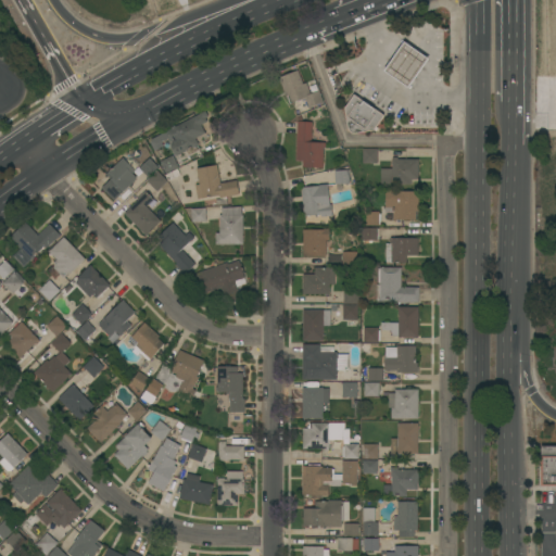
[(429,59),(408,88),(384,71),(404,42),(429,59)]
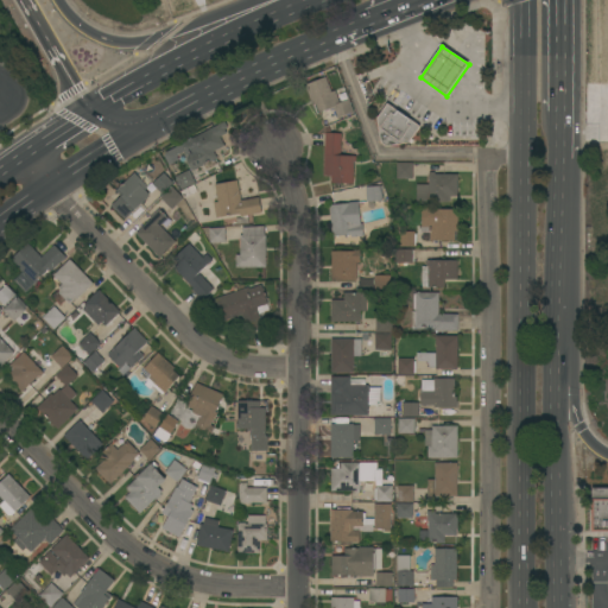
[(305,86),(325,77),(331,93),(335,90),(340,103),(349,100),(354,112),(339,118),(334,107),(316,114),(305,86)]
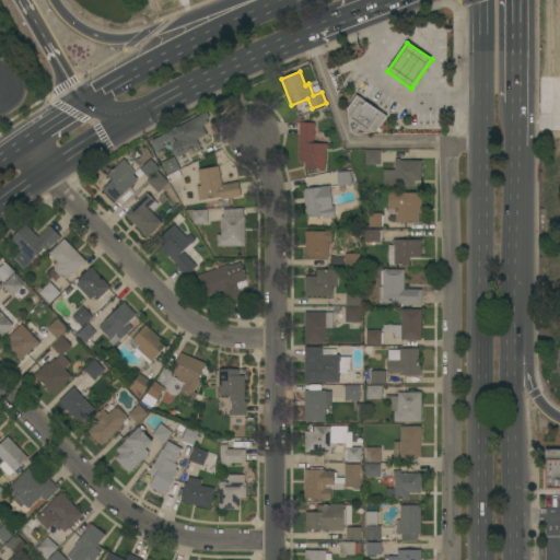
[(357,95),(387,116),(380,128),(381,129),(378,132),(377,131),(357,135),(351,132),(347,109),(357,95)]
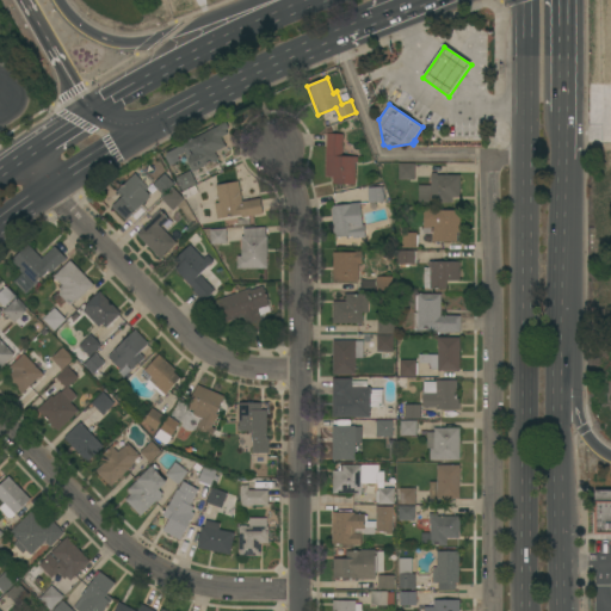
[(226,122),(229,129),(226,130),(228,134),(221,137),(226,147),(215,153),(218,160),(192,172),(187,161),(189,156),(193,154),(191,149),(178,156),(180,161),(170,166),(164,154),(189,142),(187,140),(192,137),(193,140),(226,122)]
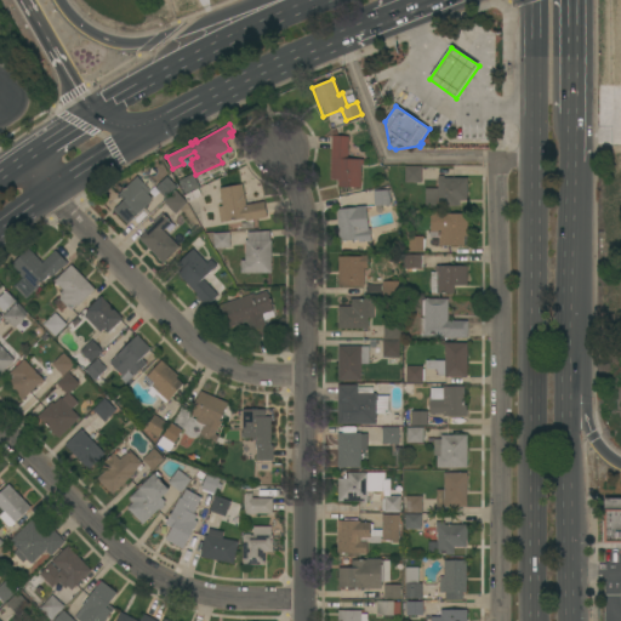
[(332,136),(349,136),(348,159),(364,160),(364,165),(362,165),(360,188),(339,187),(339,180),(331,180),(332,136)]
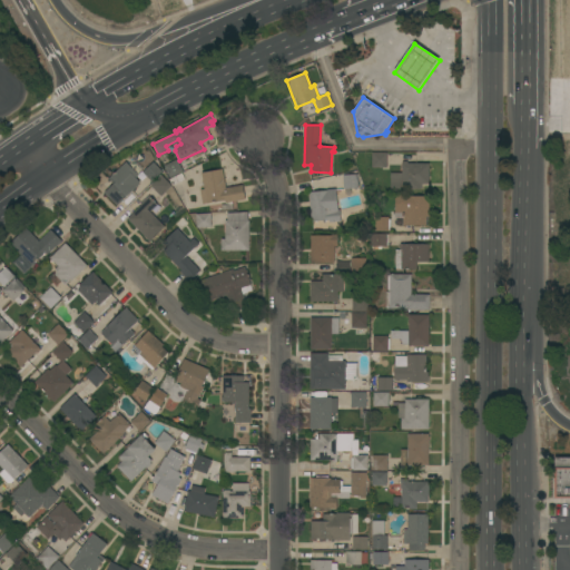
[(387,168),(372,168),(372,153),(387,153),(387,168)]
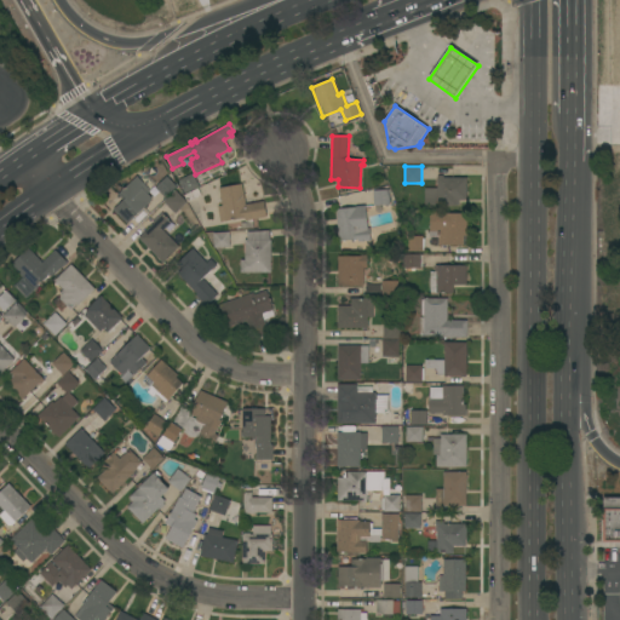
[(199,187),(184,193),(178,179),(193,173),(199,187)]
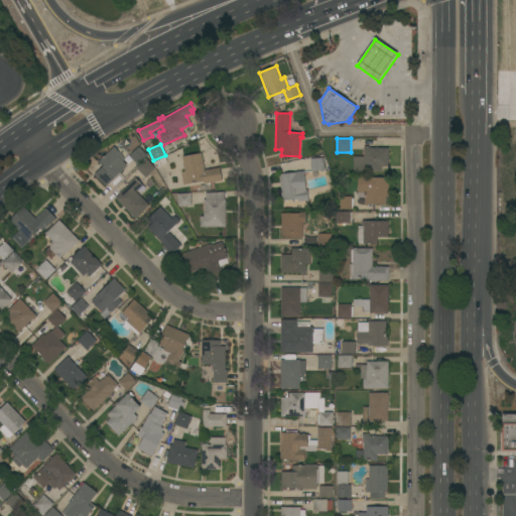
[(100,180),(99,181),(96,177),(97,177),(95,174),(103,166),(98,162),(109,152),(108,151),(109,150),(110,151),(114,146),(126,158),(123,161),(127,165),(125,166),(126,167),(106,186),(100,180)]
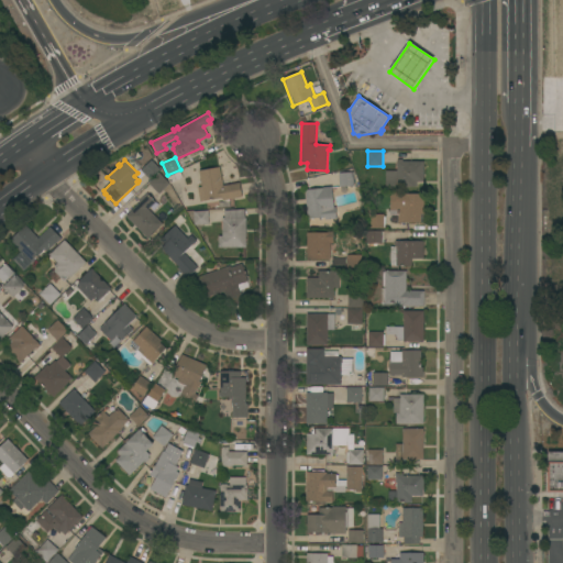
[(424,162),(423,183),(417,183),(417,187),(415,187),(397,187),(385,186),(386,170),(397,170),(397,162),(398,162),(398,159),(403,159),(403,162),(424,162)]
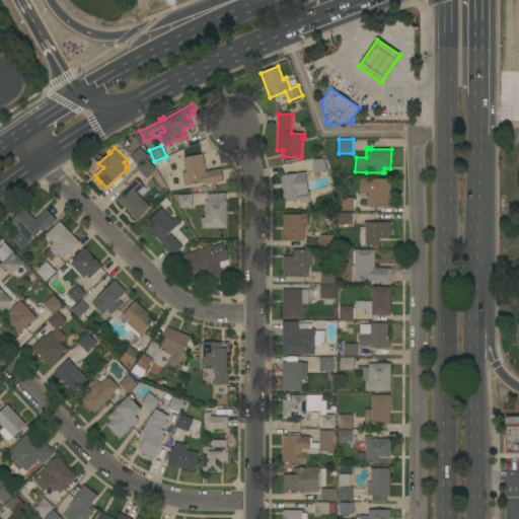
[(130,157),(140,148),(148,156),(138,166),(130,157)]
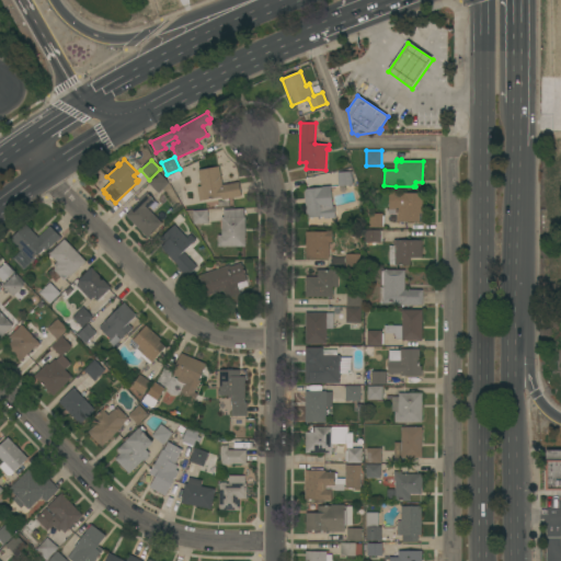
[(222,185),(239,182),(241,196),(228,198),(230,207),(218,207),(218,202),(224,202),(224,199),(221,201),(221,197),(199,202),(197,187),(201,186),(198,171),(219,167),(222,185)]
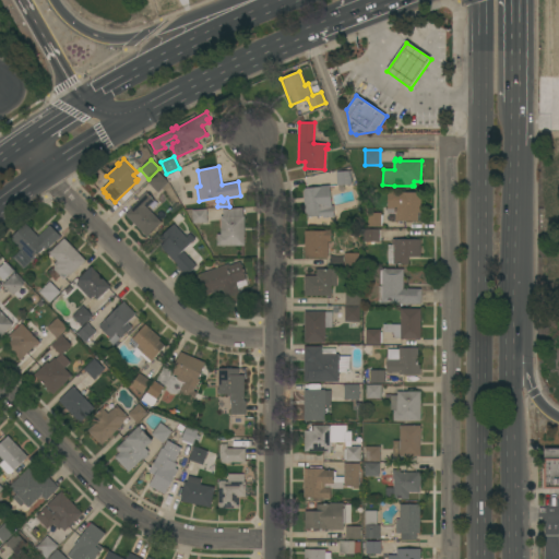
[(169,183),(158,193),(147,181),(158,171),(169,183)]
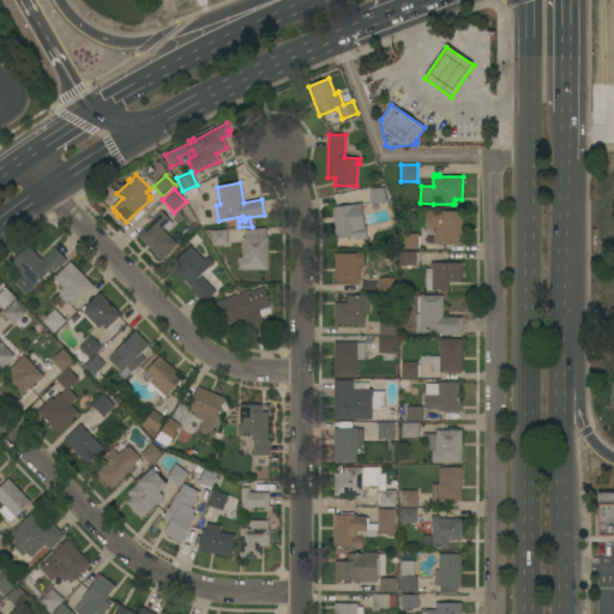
[(386,203),(371,204),(369,188),(386,188),(386,203)]
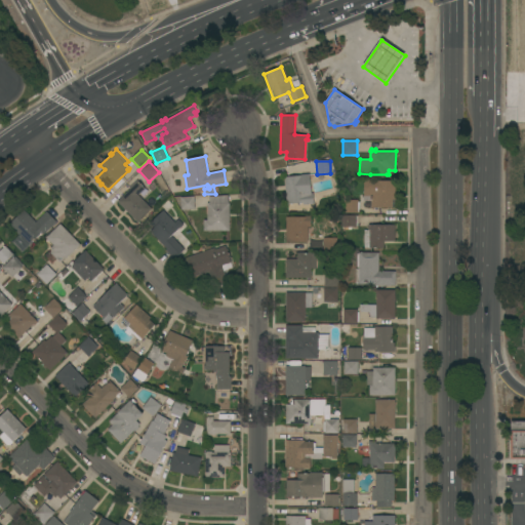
[(284,177),(301,175),(310,174),(312,194),(313,194),(314,204),(303,205),(303,203),(287,204),(284,177)]
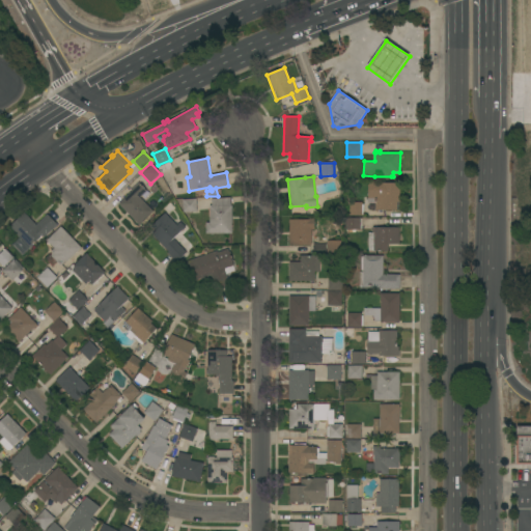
[(375,211),(375,203),(367,203),(367,198),(368,198),(368,182),(382,183),(400,184),(400,202),(397,202),(397,211),(375,211)]
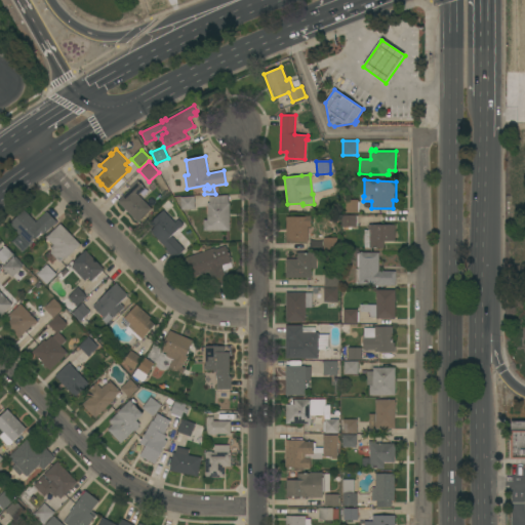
[(121,198),(125,193),(125,194),(130,190),(129,189),(137,180),(145,189),(148,187),(152,192),(150,194),(151,195),(149,197),(148,196),(144,201),(152,209),(137,223),(118,202),(121,198)]
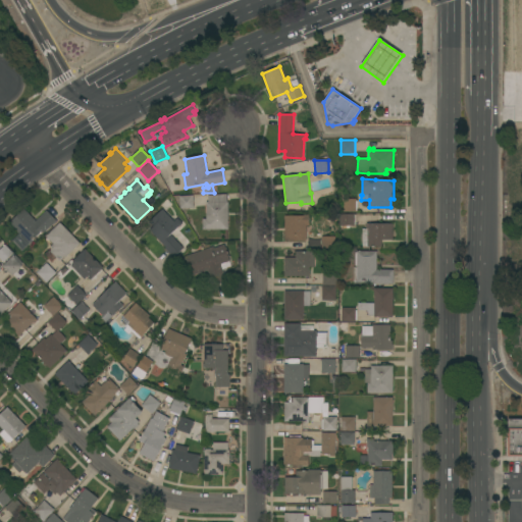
[(228,202),(228,229),(203,229),(203,219),(206,219),(206,210),(205,210),(205,206),(206,206),(206,202),(208,202),(208,196),(226,194),(227,202),(228,202)]
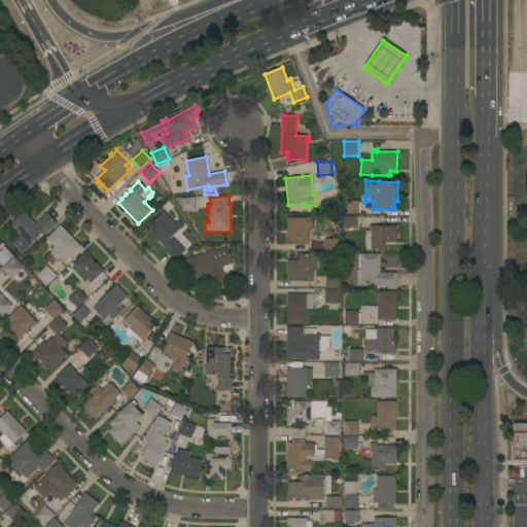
[(196,210),(182,211),(181,202),(176,202),(176,198),(182,197),(182,198),(195,197),(196,210)]
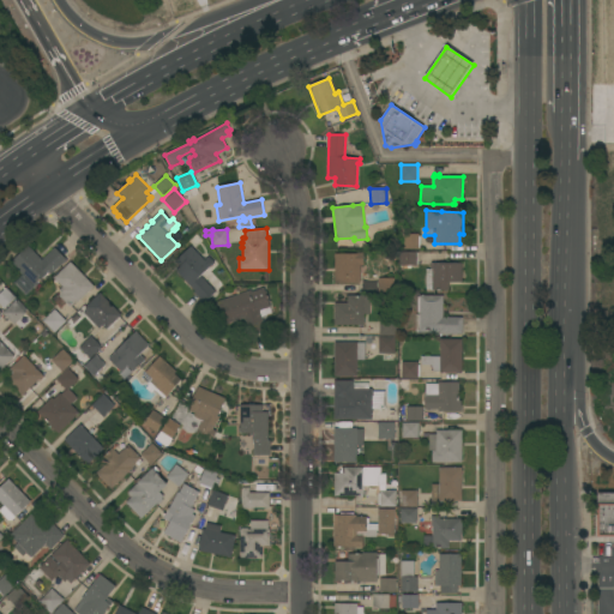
[(419,236),(420,236),(420,248),(419,248),(419,250),(402,250),(402,235),(419,234),(419,236)]
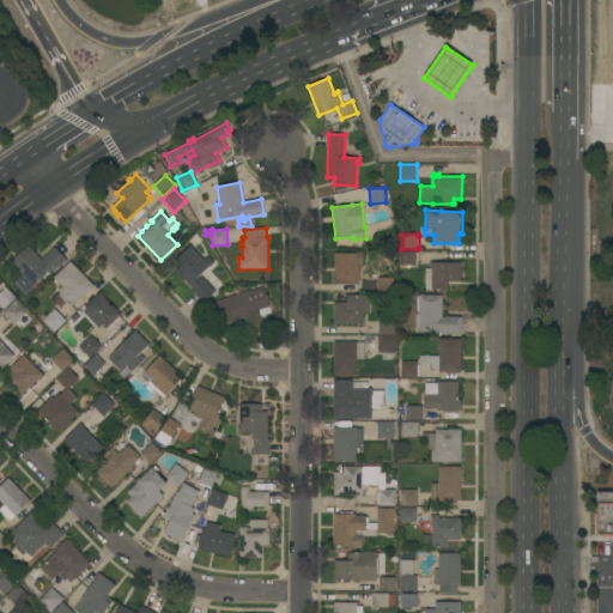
[(42,260),(55,247),(66,259),(50,274),(48,272),(35,286),(11,262),(28,246),(42,260)]
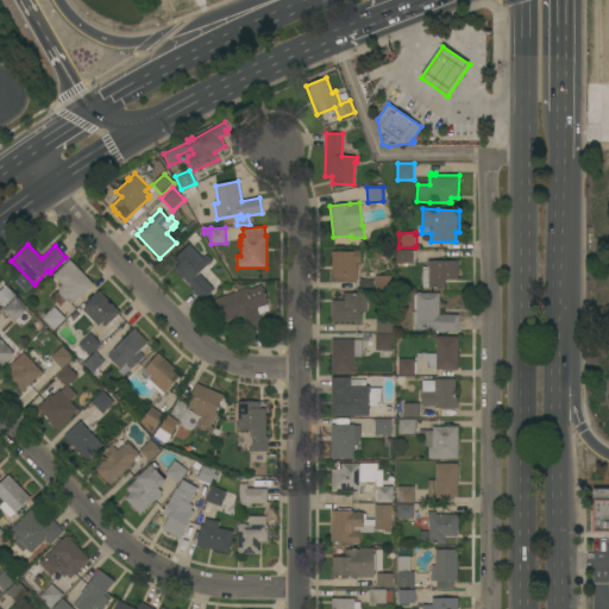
[(202,258),(207,255),(213,261),(199,274),(214,290),(202,301),(193,290),(194,289),(174,268),(177,264),(174,259),(189,244),(202,258)]
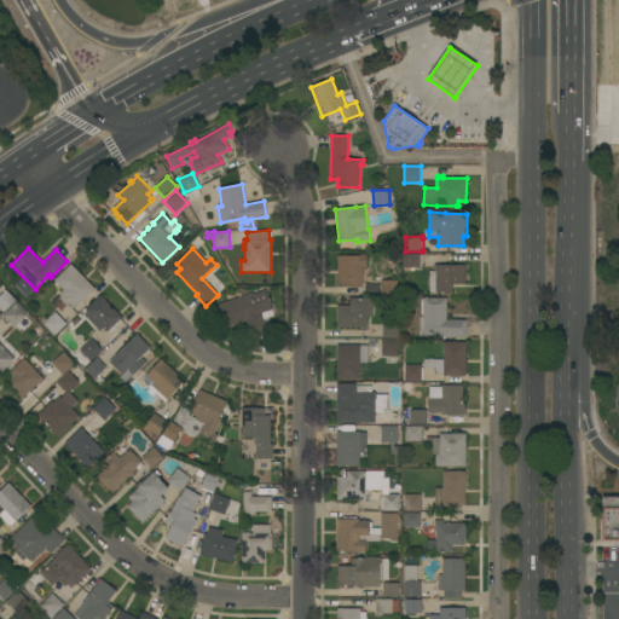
[(421,268),(414,268),(414,271),(405,271),(405,268),(403,268),(403,254),(420,254),(421,268)]
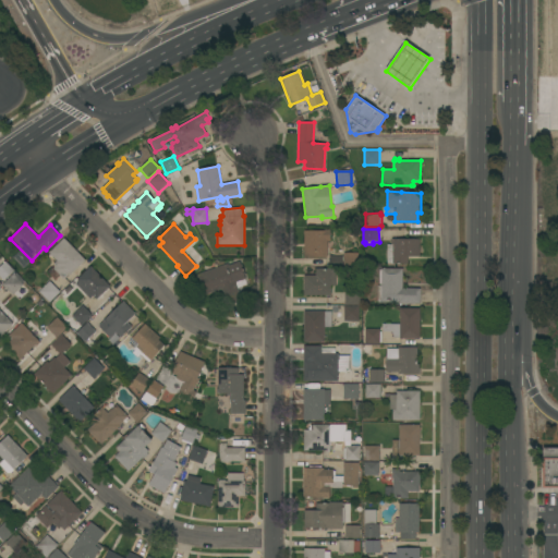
[(304,230),(324,231),(324,230),(330,230),(330,241),(328,241),(327,258),(304,258),(304,230)]
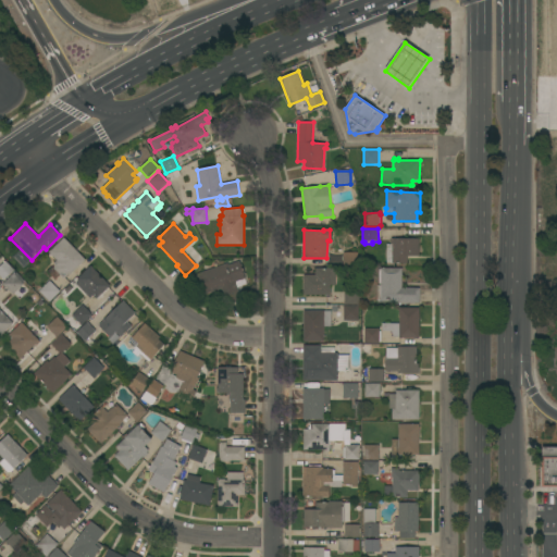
[(85,260),(71,274),(70,273),(63,279),(53,268),(56,267),(53,264),(57,260),(49,252),(63,237),(85,260)]
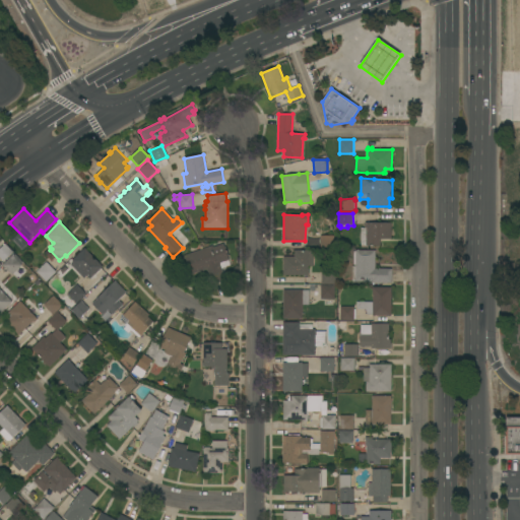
[(391,223),(391,240),(380,240),(380,246),(361,246),(361,228),(365,228),(365,223),(391,223)]
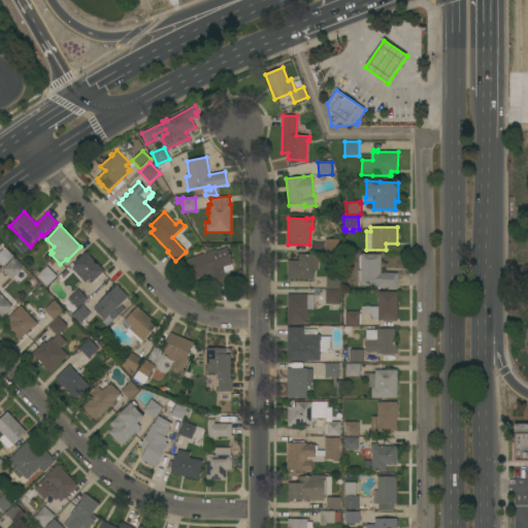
[(339,239),(339,252),(325,252),(325,239),(339,239)]
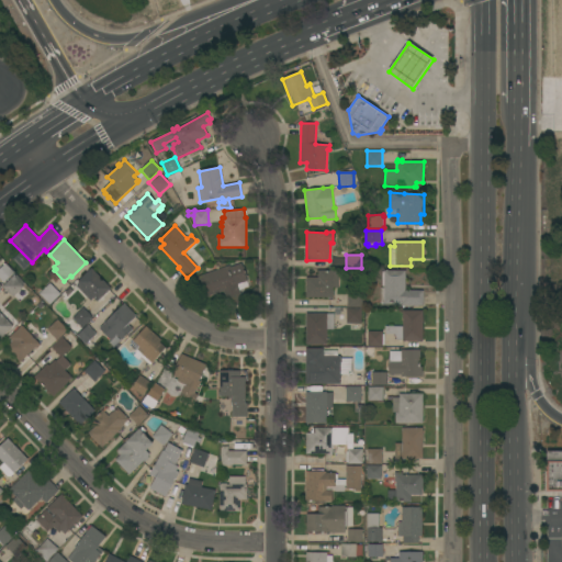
[(14,272),(3,282),(0,278),(0,269),(6,263),(14,272)]
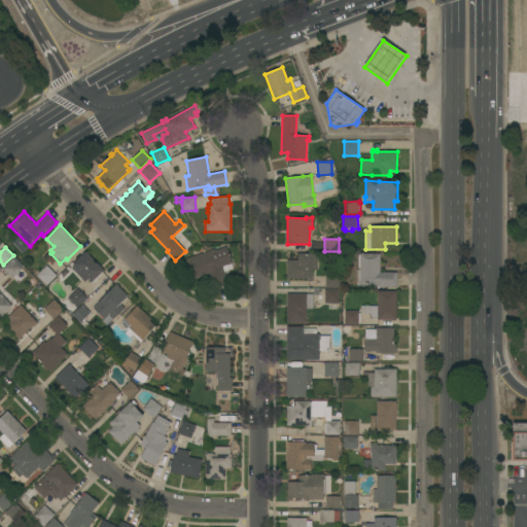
[(215,249),(216,250),(225,247),(232,264),(222,267),(229,284),(215,288),(210,273),(192,279),(185,259),(215,249)]
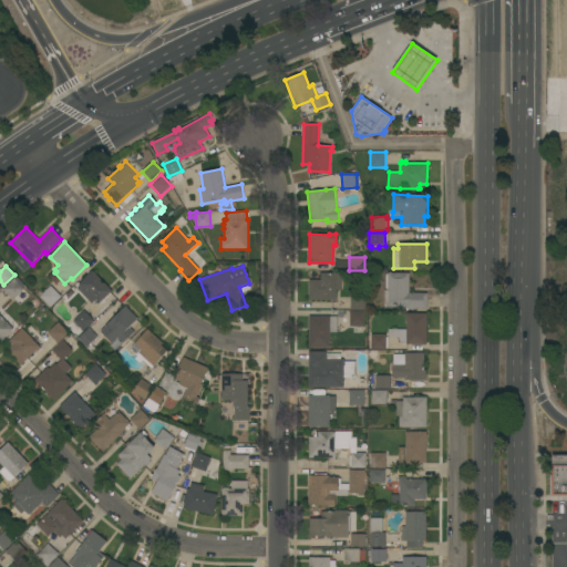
[(112,291),(98,305),(94,300),(91,303),(76,288),(80,286),(78,284),(92,270),(112,291)]
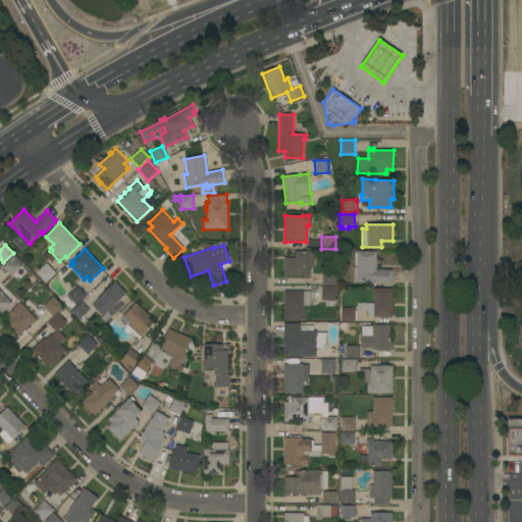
[(284,258),(295,258),(295,252),(309,251),(309,252),(315,252),(315,267),(309,267),(310,270),(311,270),(311,275),(309,275),(309,276),(284,276),(284,258)]
